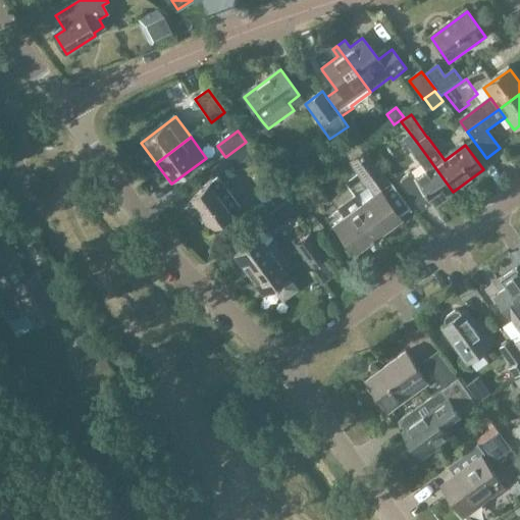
[(349,163),(372,195),(388,183),(365,151),(364,152),(354,139),(342,148),(352,161),(349,163)]
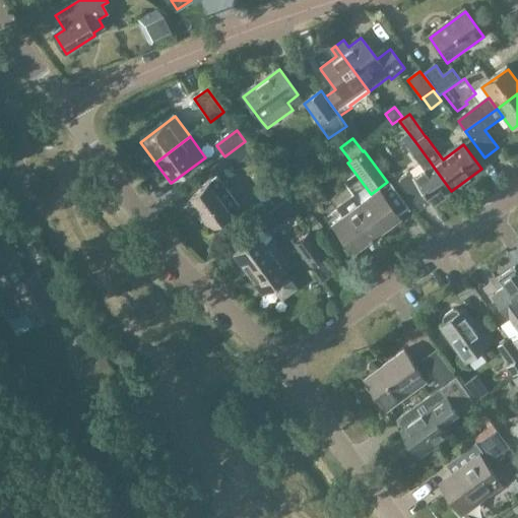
[(245,141),(224,156),(234,169),(254,154),(245,141)]
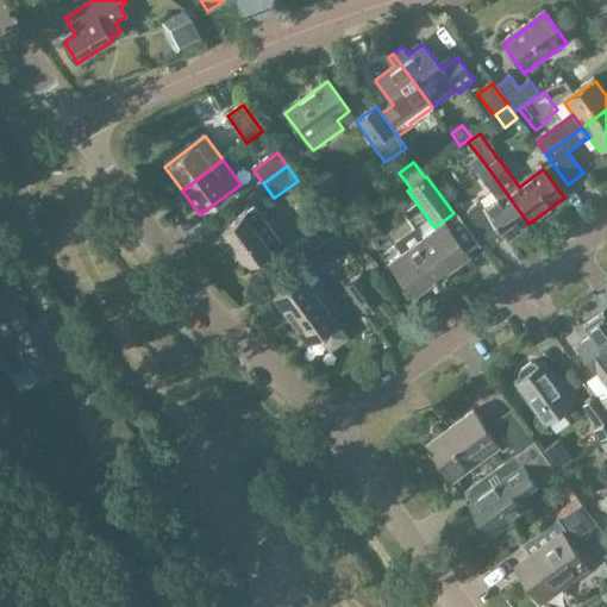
[(529,224),(488,168),(479,175),(496,200),(485,208),(481,205),(468,214),(486,238),(498,230),(506,241),(529,224)]
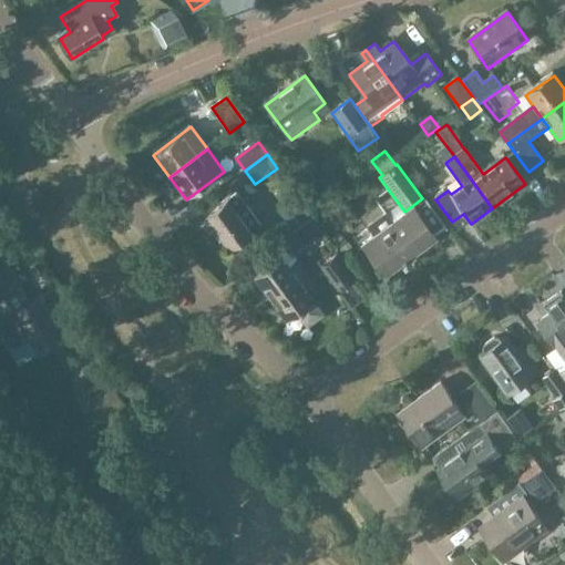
[(237,194),(228,199),(205,217),(229,250),(262,227),(237,194)]
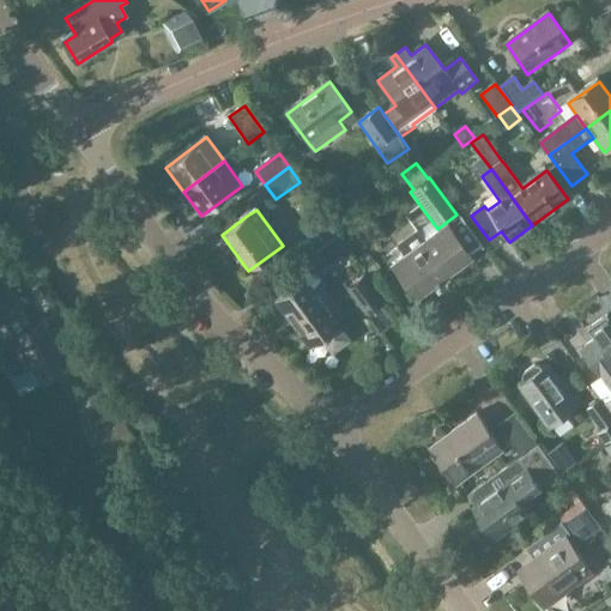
[(325,222),(314,230),(324,242),(334,234),(325,222)]
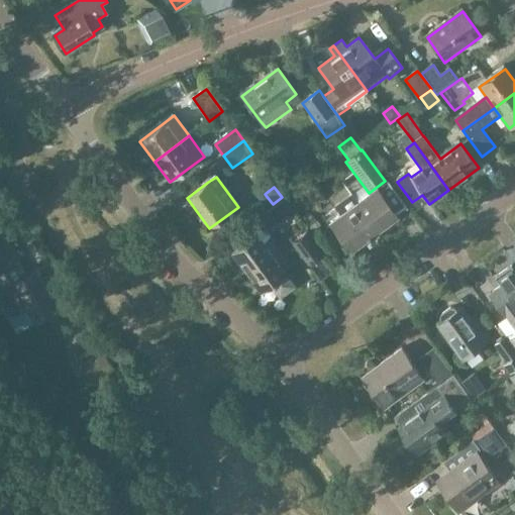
[(378,193),(361,205),(352,194),(335,208),(342,218),(332,226),(352,252),(397,219),(378,193)]
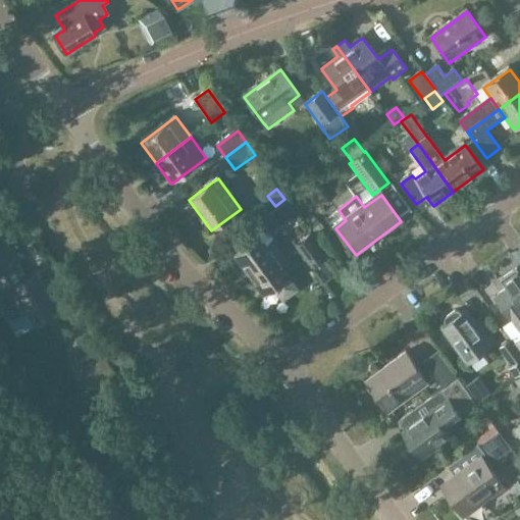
[(267,217),(276,230),(297,216),(288,203),(267,217)]
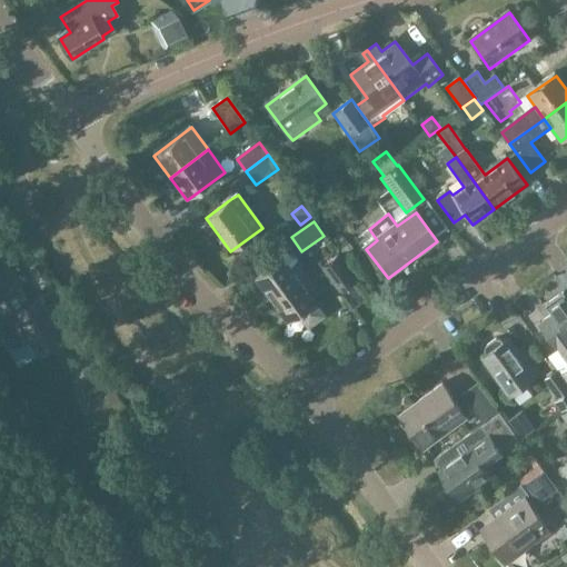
[(256,278),(272,300),(308,275),(299,262),(300,262),(294,254),(285,260),(284,258),(256,278)]
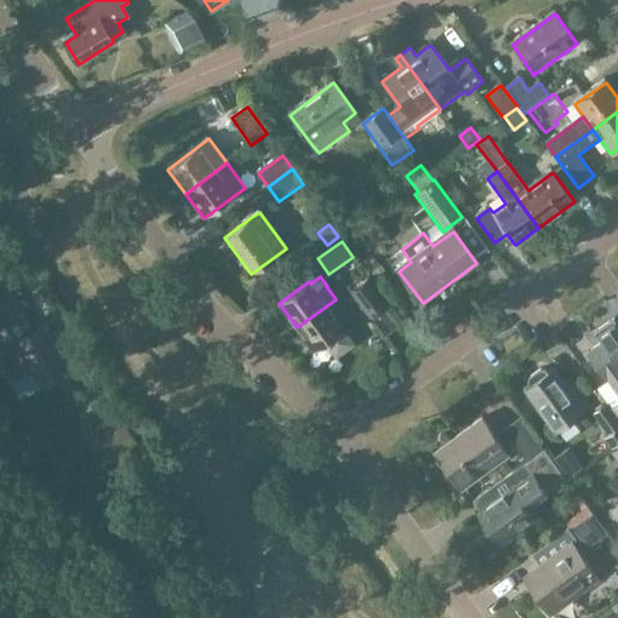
[(354,293),(372,318),(387,307),(370,282),(354,293)]
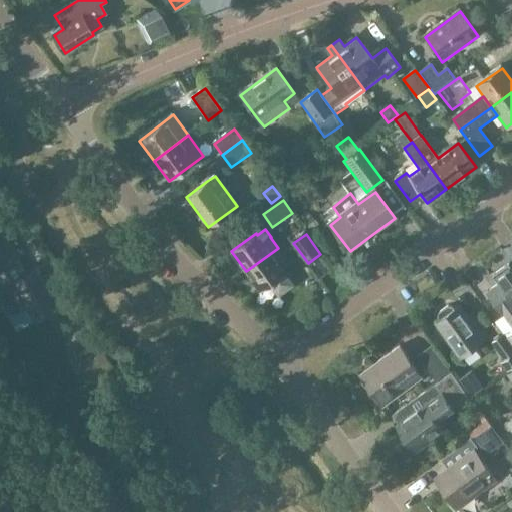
[(278,248),(246,271),(261,291),(270,284),(279,297),(294,286),(285,273),(279,264),(286,259),(278,248)]
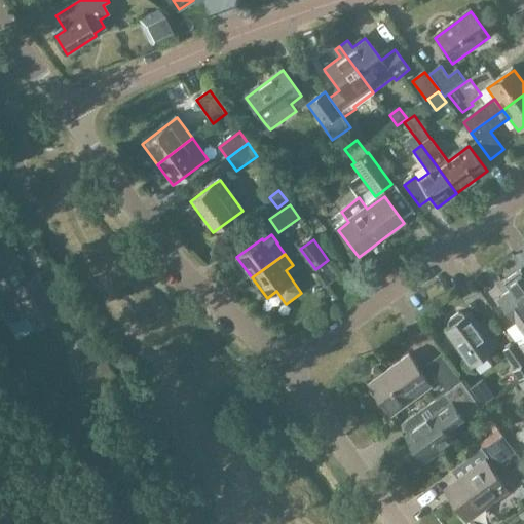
[(516,325),(517,324),(523,333),(523,273),(522,272),(506,284),(511,292),(498,301),(516,325)]
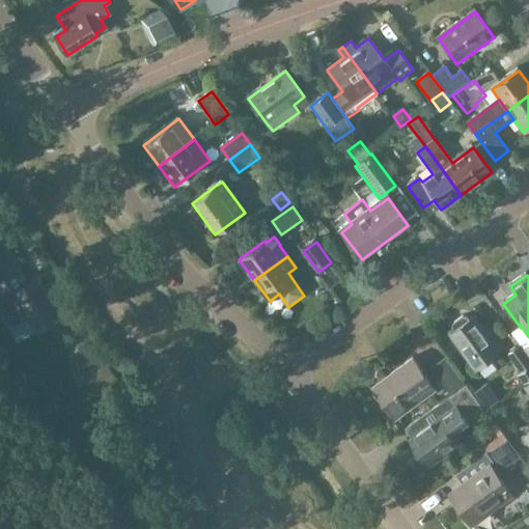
[(453,330),(455,333),(451,336),(478,372),(506,353),(493,334),(489,337),(475,318),(470,323),(468,319),(464,318),(454,326),(453,330)]
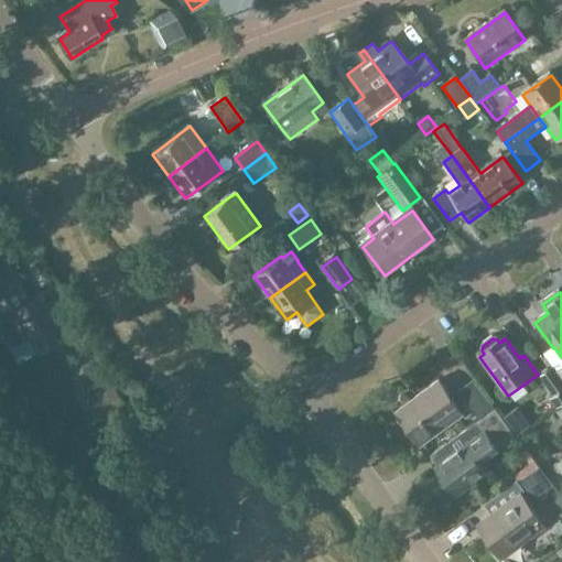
[(561,379),(554,368),(540,378),(553,399),(551,400),(558,410),(561,408),(561,379)]
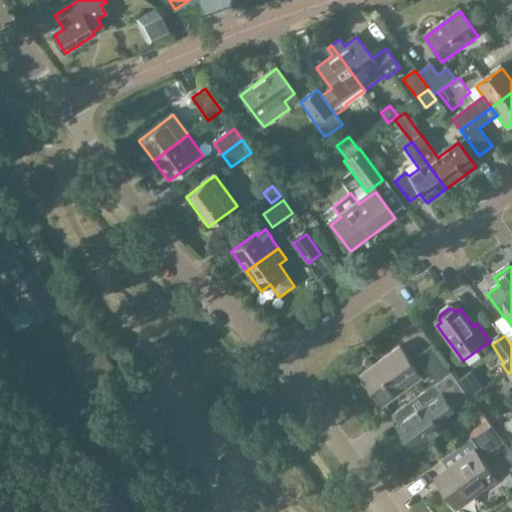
[(421,357),(439,382),(452,373),(433,348),(421,357)]
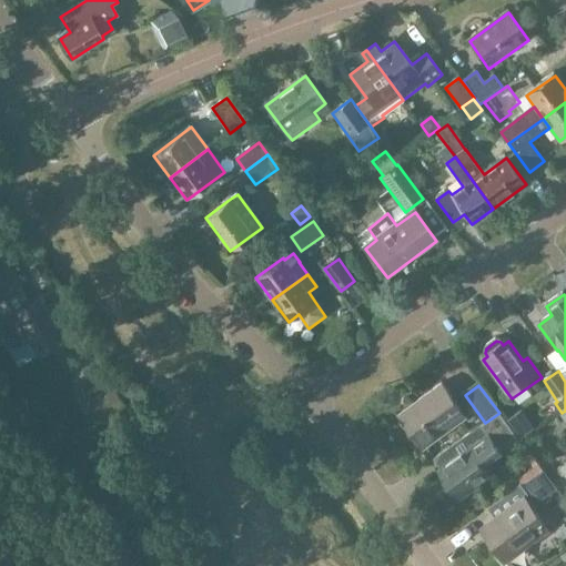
[(403,423),(422,447),(466,415),(445,386),(421,404),(423,408),(403,423)]
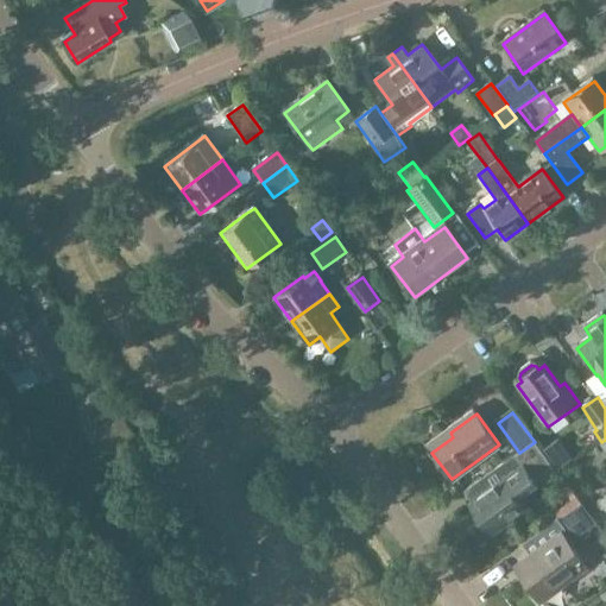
[(557,442),(544,452),(559,471),(572,461),(557,442)]
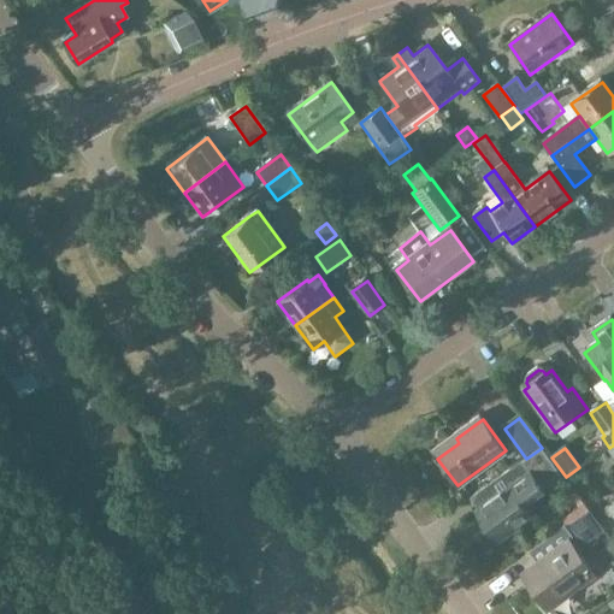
[(479,511),(477,512),(497,541),(531,517),(525,508),(547,493),(543,489),(562,474),(543,449),(523,464),(503,478),(511,488),(479,511)]
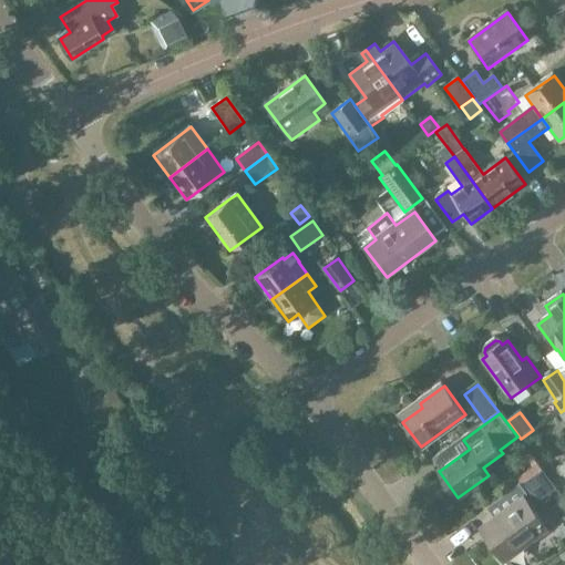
[(519,481),(522,486),(544,471),(540,465),(519,481)]
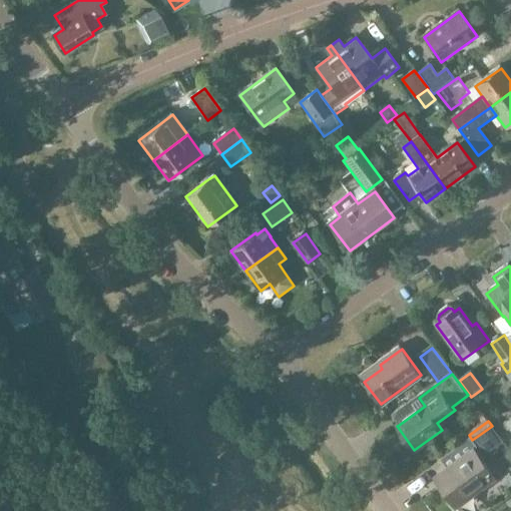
[(492,426),(472,440),(485,458),(505,443),(492,426)]
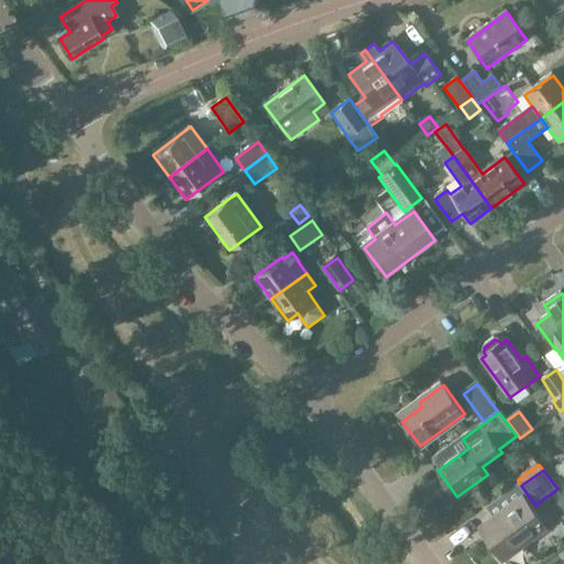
[(488,538),(505,562),(549,531),(524,498),(495,519),(502,528),(488,538)]
